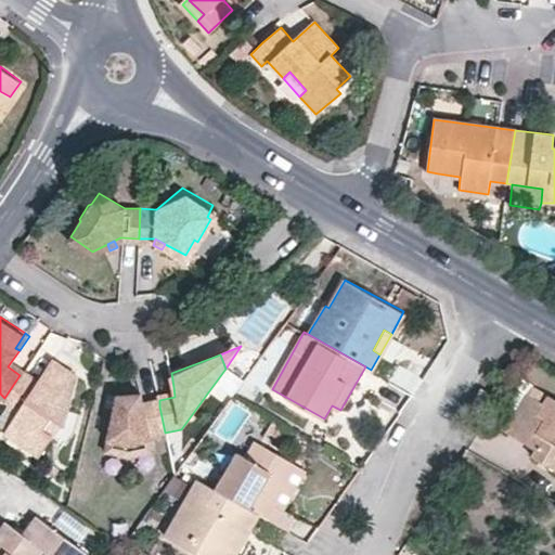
[(47,384),(43,390),(35,385),(20,375),(4,398),(21,408),(5,429),(41,453),(54,434),(44,427),(52,415),(62,422),(65,424),(78,372),(54,356),(40,376),(38,379),(47,384)]
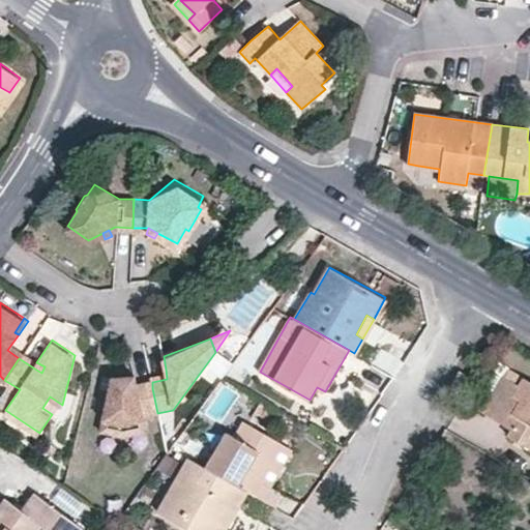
[(19,358),(24,351),(12,343),(7,350),(19,358)]
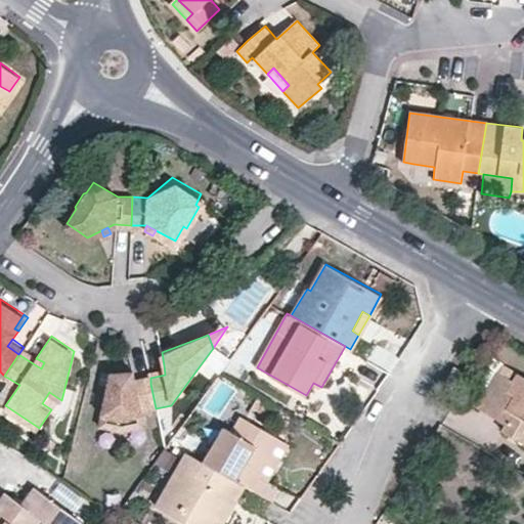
[(24,347),(18,354),(33,363),(36,358),(38,355),(24,347)]
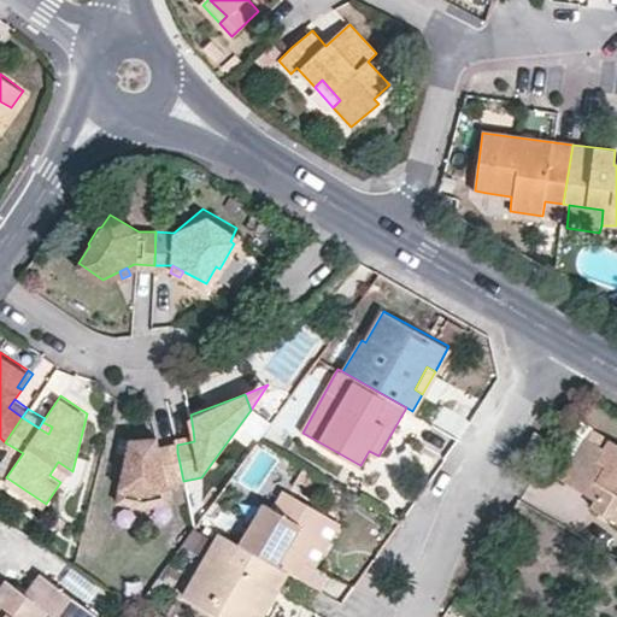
[(48,434),(52,427),(42,422),(39,428),(48,434)]
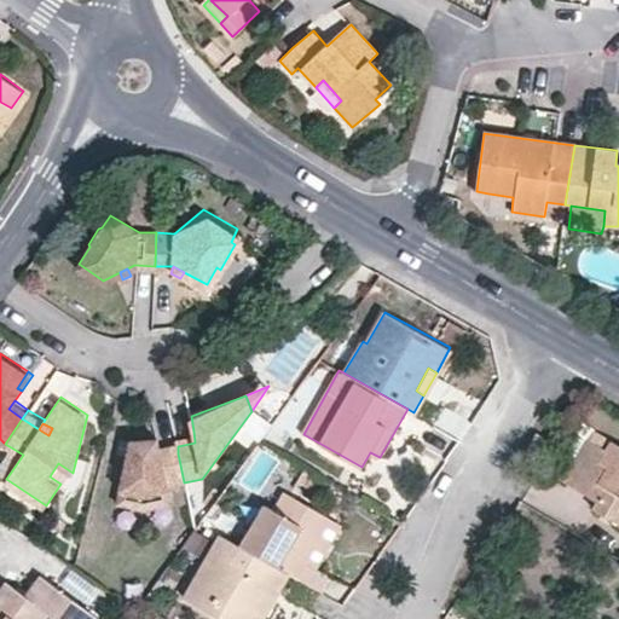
[(565,481),(590,438),(596,429),(590,426),(559,478),(565,481)]
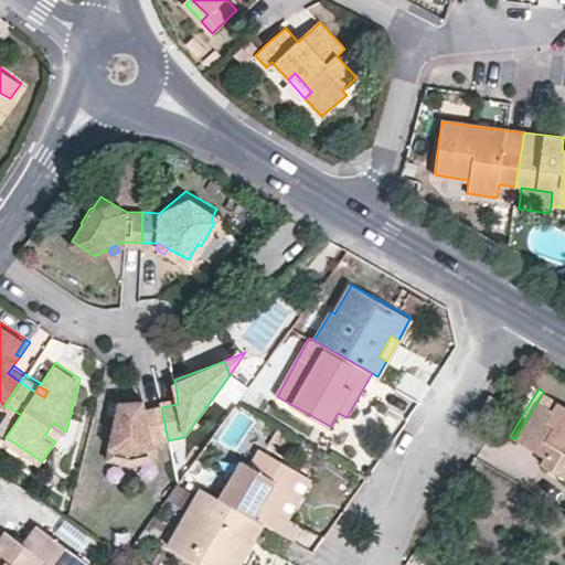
[(544,392),(539,400),(554,409),(560,401),(544,392)]
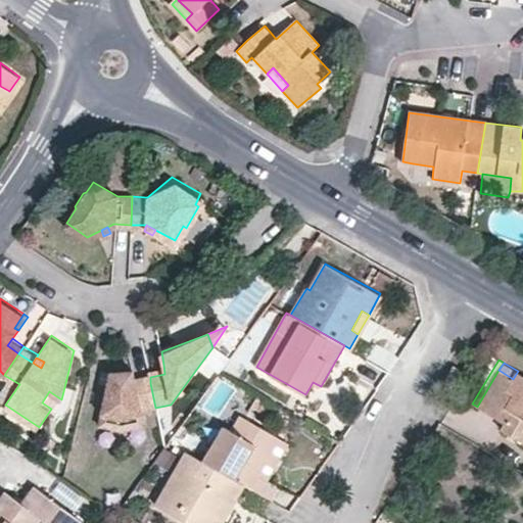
[(463,370),(454,364),(445,378),(454,384),(463,370)]
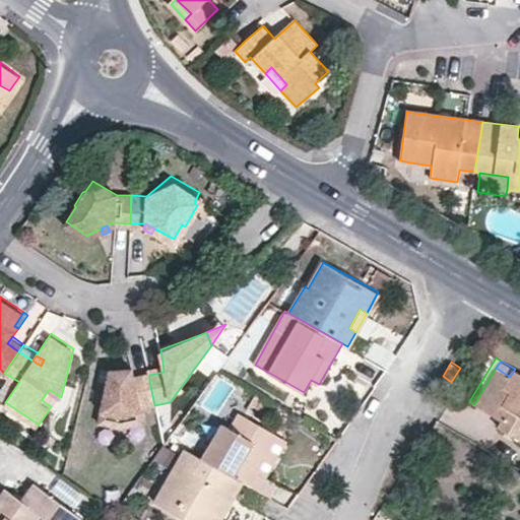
[(148,371),(149,375),(164,372),(163,363),(147,367),(148,371)]
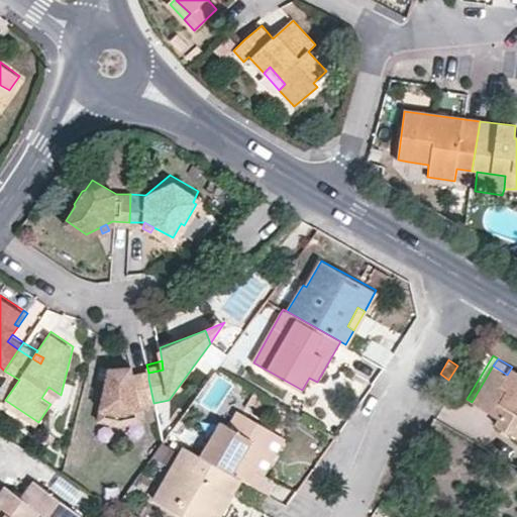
[(131,365),(108,369),(95,422),(120,429),(142,424),(141,409),(154,407),(153,403),(148,379),(135,382),(133,373),(131,365)]
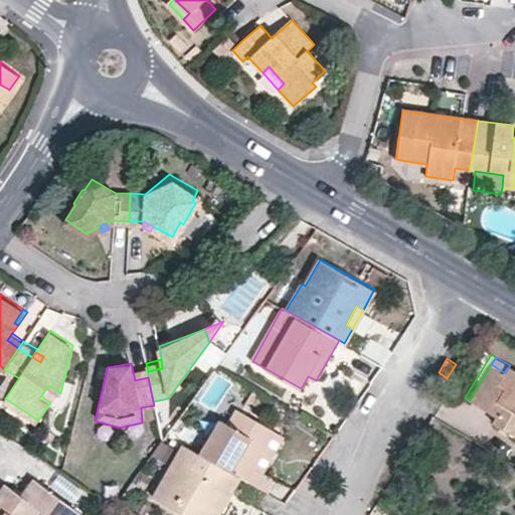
[(492,413),(500,400),(506,404),(498,417),(495,423),(514,434),(514,368),(510,365),(505,373),(491,364),(470,400),(492,413)]
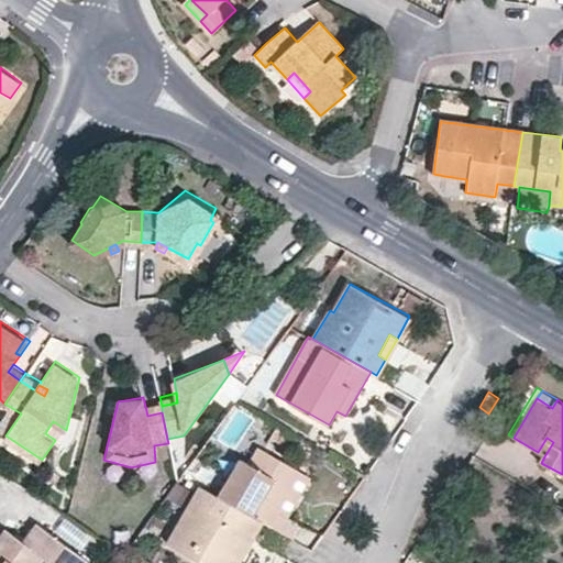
[(145,406),(147,416),(162,412),(162,406),(161,401),(145,406)]
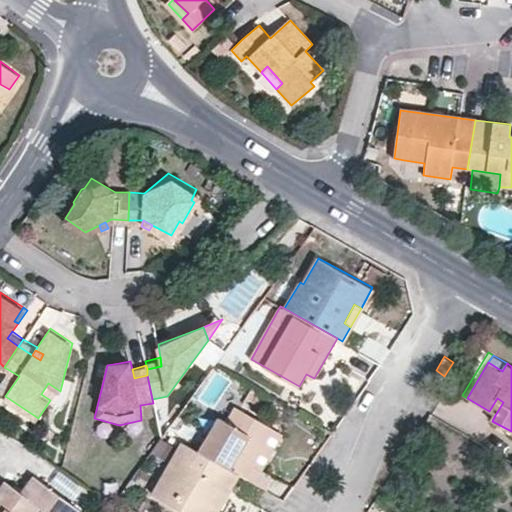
[(41,394),(50,400),(57,389),(48,383),(41,394)]
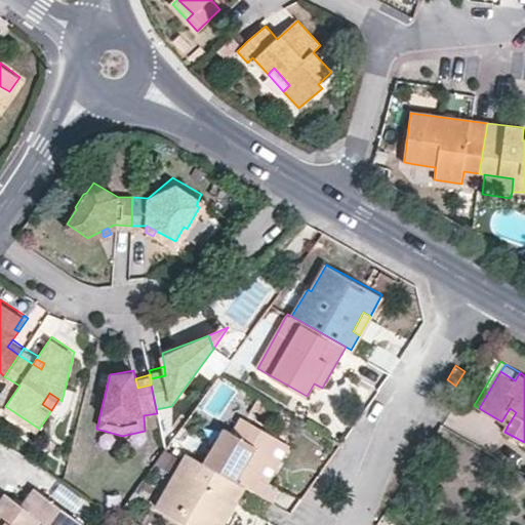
[(501,421),(508,426),(516,412),(510,408),(501,421)]
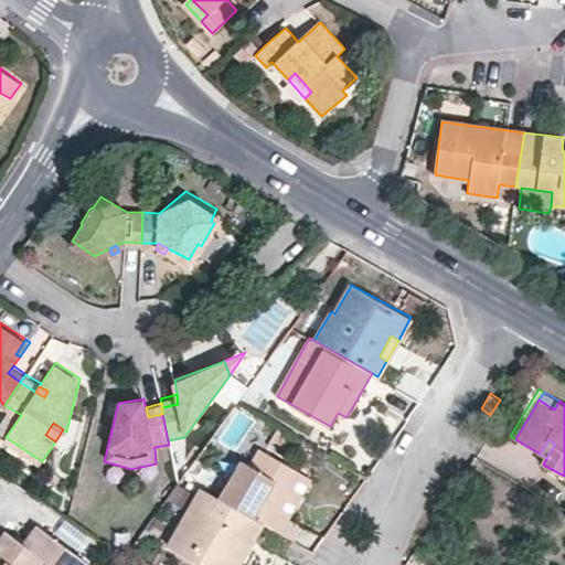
[(262,449),(252,465),(244,460),(221,498),(264,522),(270,526),(279,512),(302,471),(262,449)]
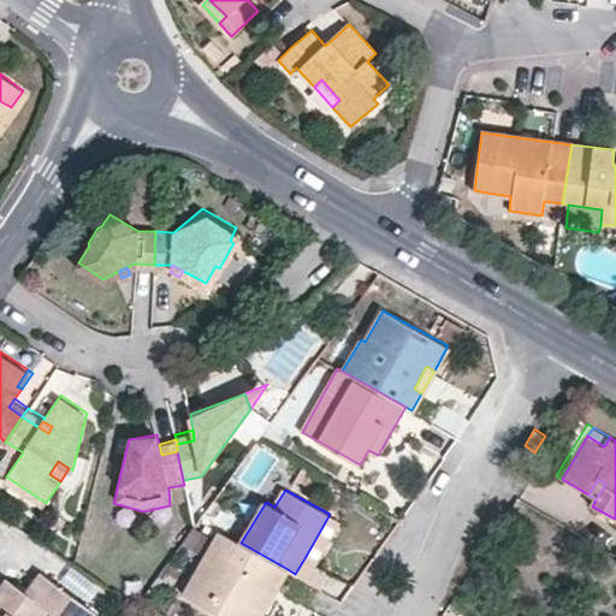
[(304,558),(317,564),(341,521),(330,514),(304,558)]
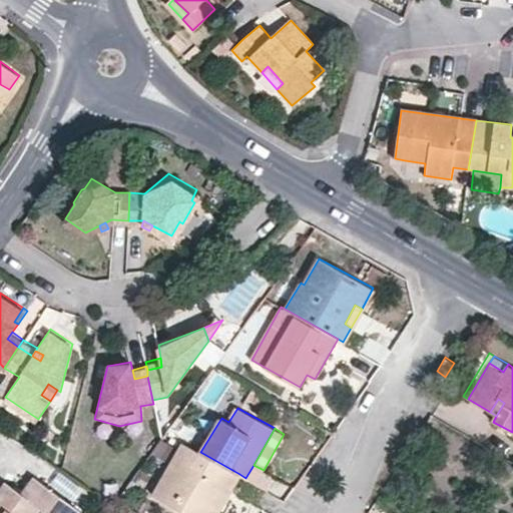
[(185,512),(208,512),(217,498),(224,502),(239,474),(200,452),(183,442),(154,495),(185,512)]
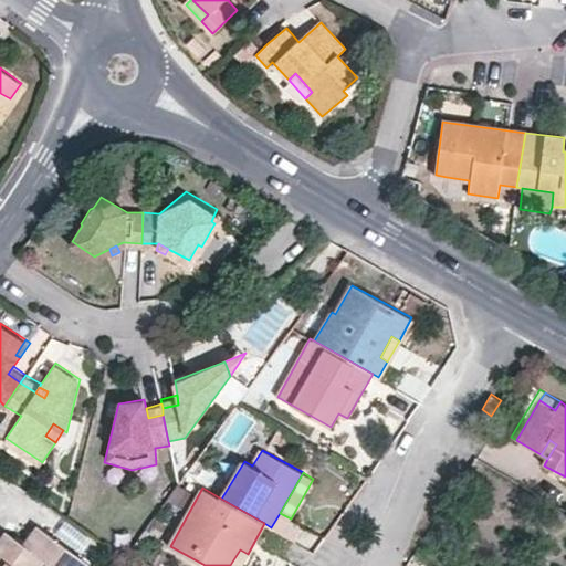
[(302,525),(291,519),(280,513),(271,527),(294,541),(302,525)]
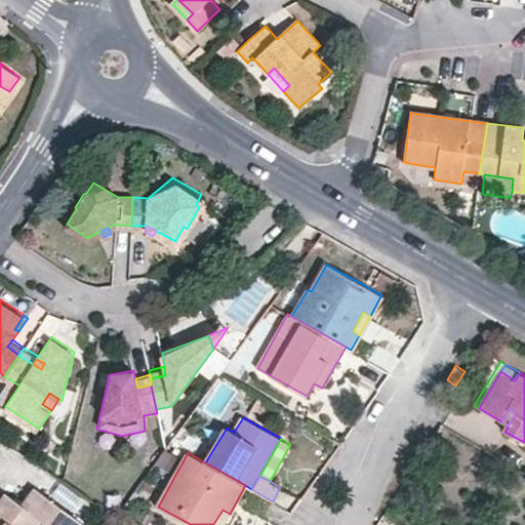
[(0,499),(0,524),(37,524),(42,518),(51,524),(80,524),(85,520),(36,484),(25,500),(7,489),(0,499)]
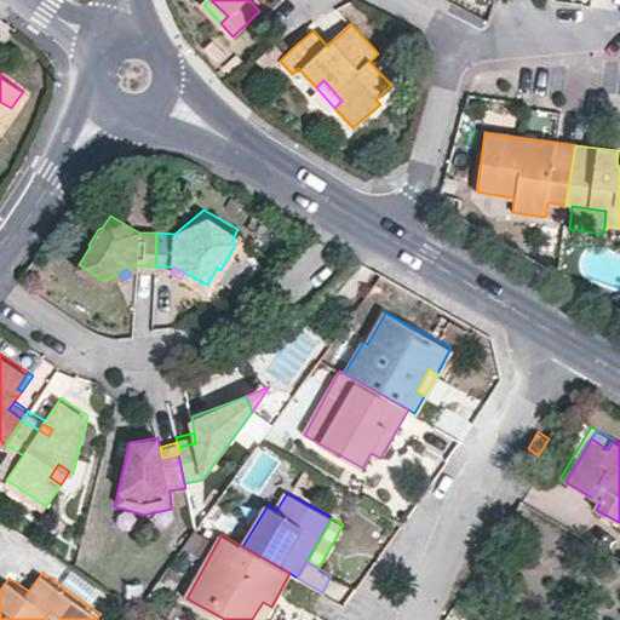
[(252,619),(263,619),(271,607),(263,602),(252,619)]
